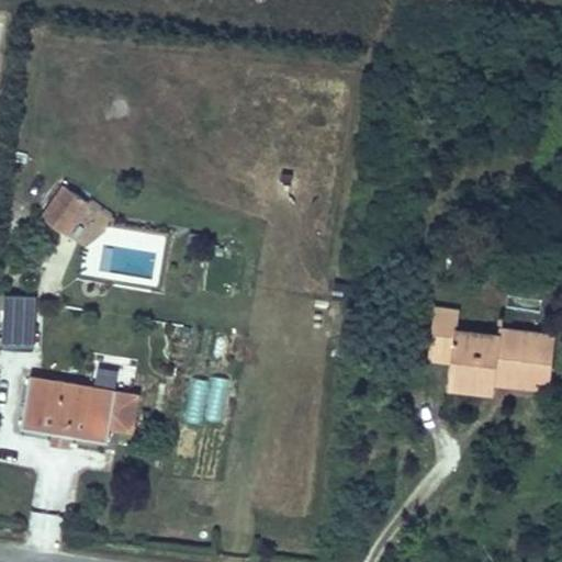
[(62,232),(79,208),(75,204),(80,197),(64,184),(41,217),(62,232)]
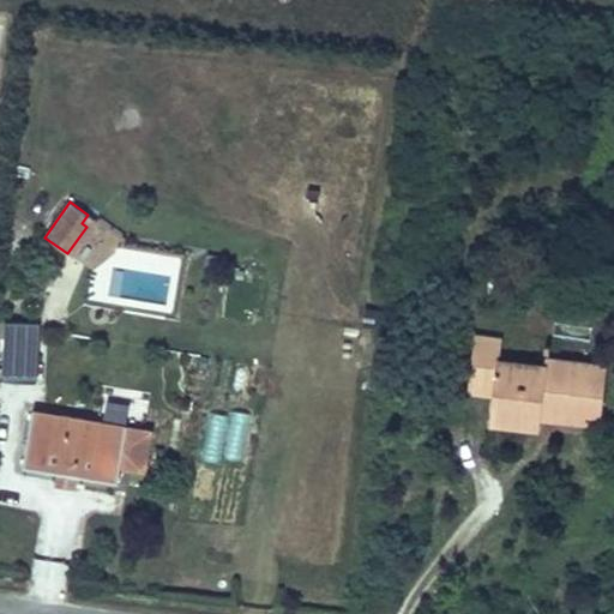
[(72,257),(97,221),(88,215),(82,223),(86,227),(67,253),(72,257)]
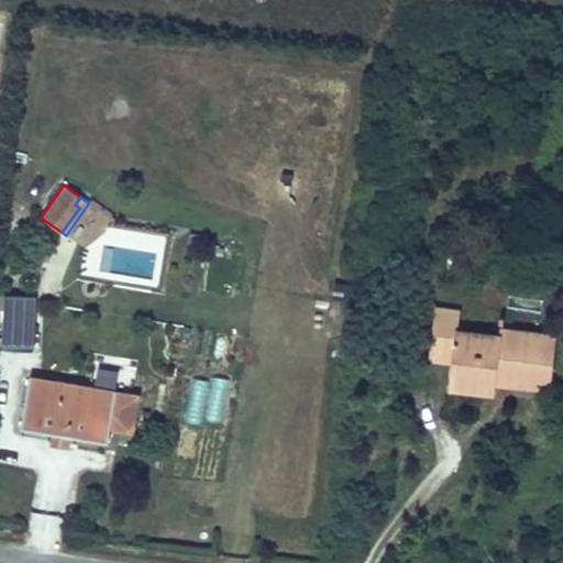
[(33,351),(36,296),(4,295),(2,350),(33,351)]
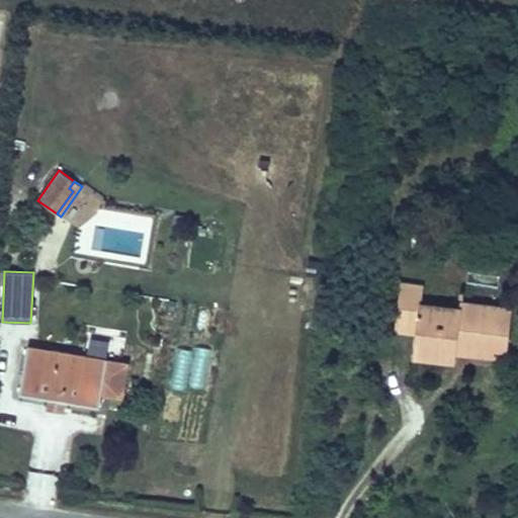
[(507,350),(512,309),(460,303),(459,309),(421,305),(423,286),(401,284),(395,331),(416,333),(414,357),(455,362),(456,352),(457,344),(507,350)]
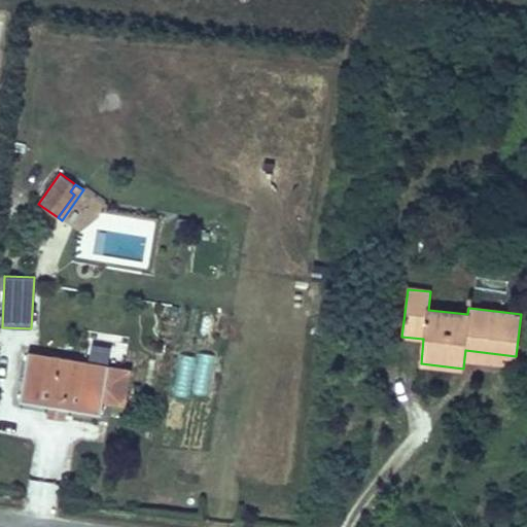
[(516,356),(465,350),(464,358),(515,364),(516,356)]
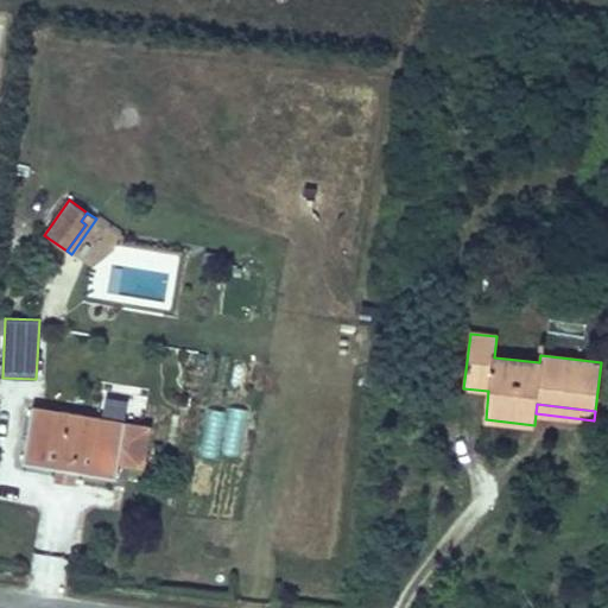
[(120,462),(126,423),(31,407),(23,462),(59,468),(76,470),(118,477),(120,462)]
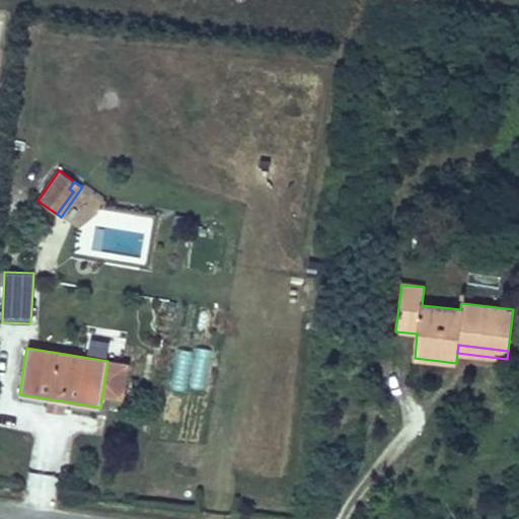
[(122,398),(127,365),(107,361),(102,394),(122,398)]
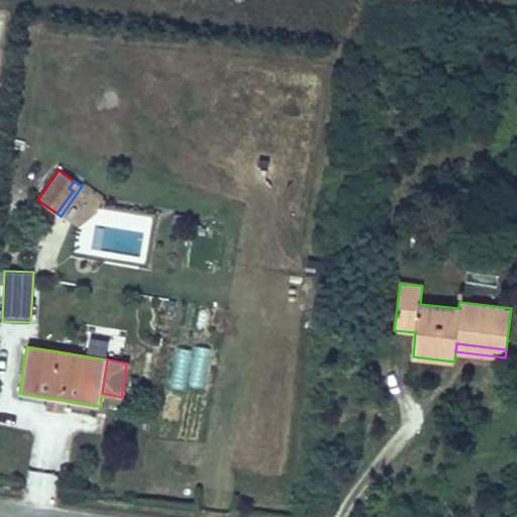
[(64,410),(65,400),(50,398),(48,407),(64,410)]
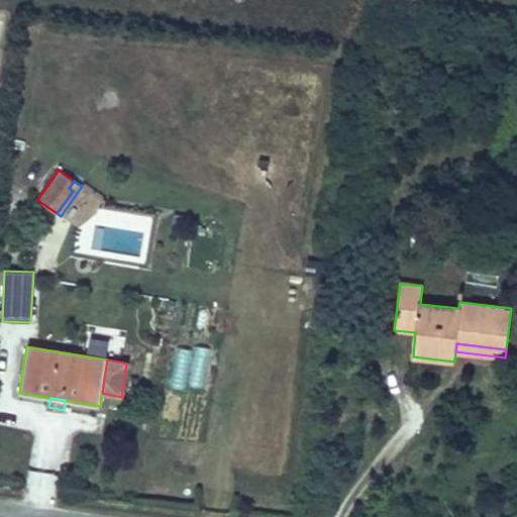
All buildings are outlined.
